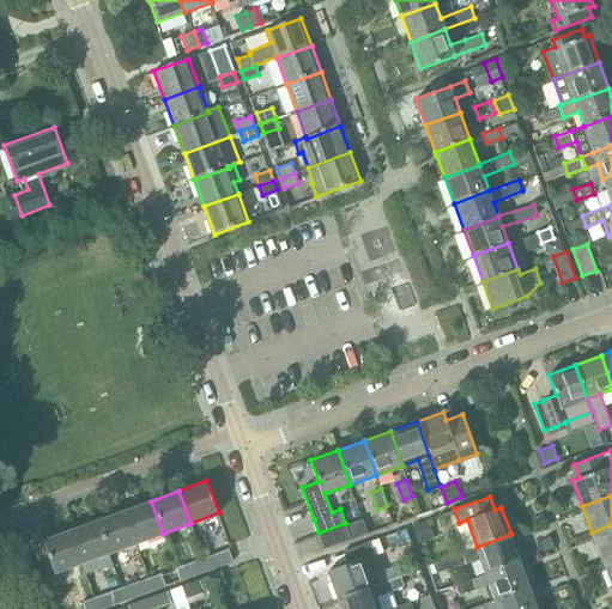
[(137,543),(163,534),(151,501),(125,511),(137,543)]
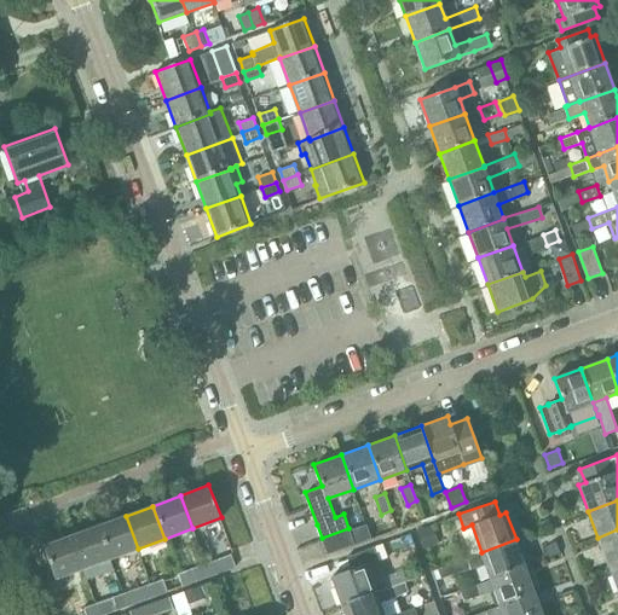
[(110,558),(138,549),(126,516),(98,526),(110,558)]
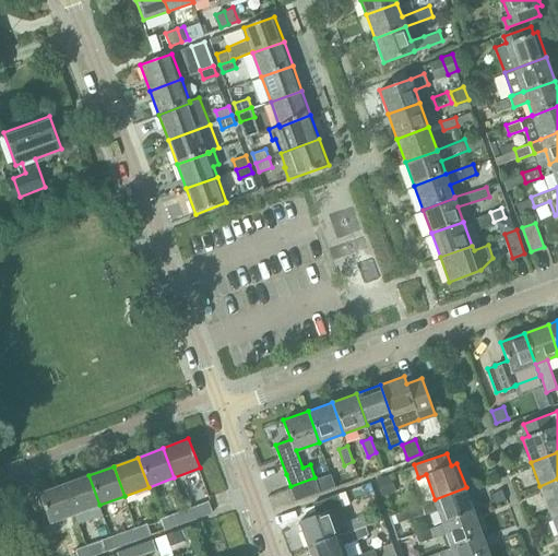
[(395,489),(390,472),(378,477),(383,494),(395,489)]
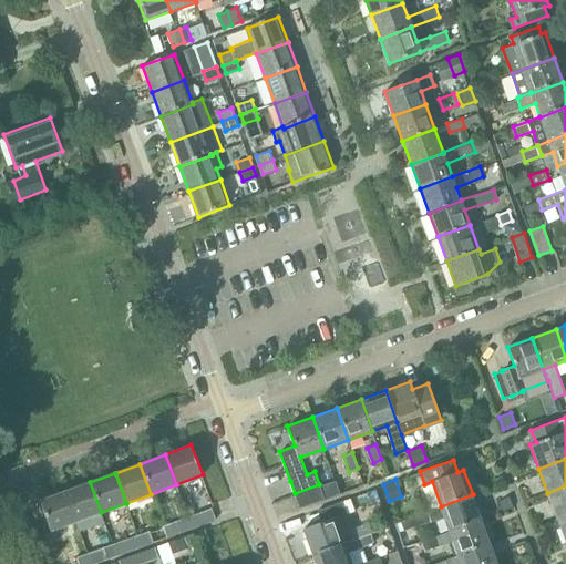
[(65,491),(76,522),(101,512),(90,482),(65,491)]
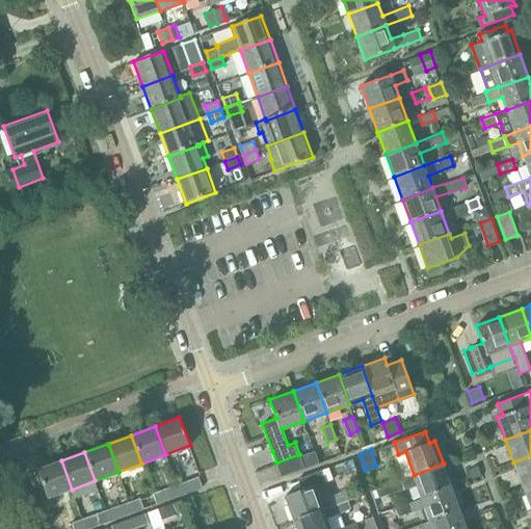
[(299,454),(276,463),(281,476),(304,468),(299,454)]
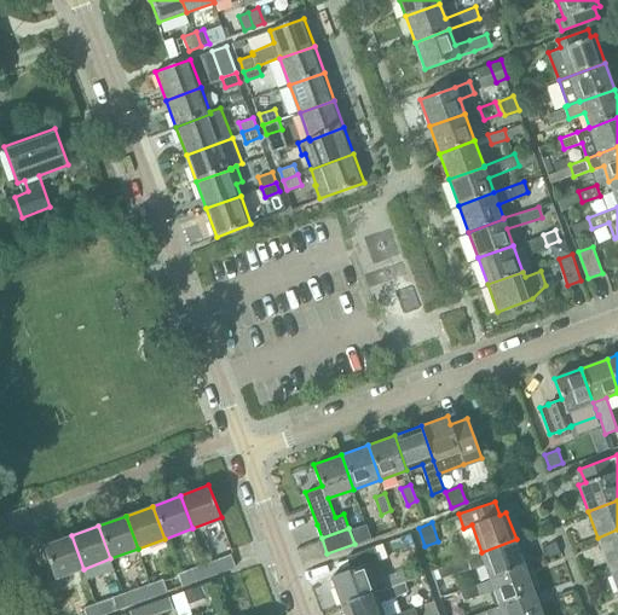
[(617,529),(598,538),(607,564),(617,560),(617,529)]
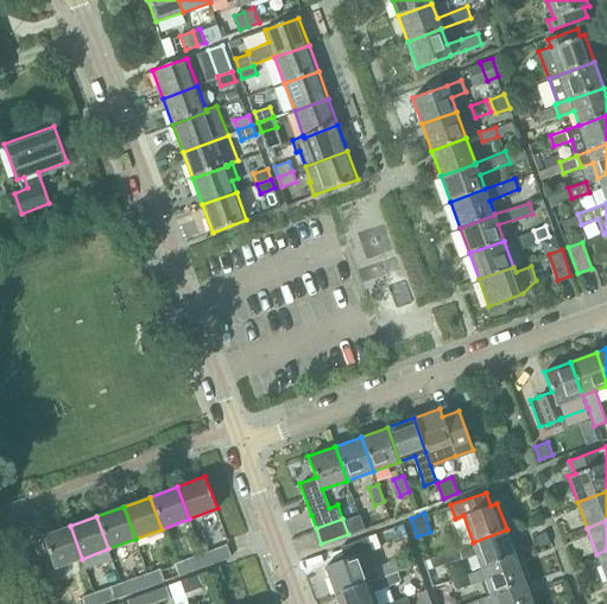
[(55,568),(82,559),(70,526),(43,536),(55,568)]
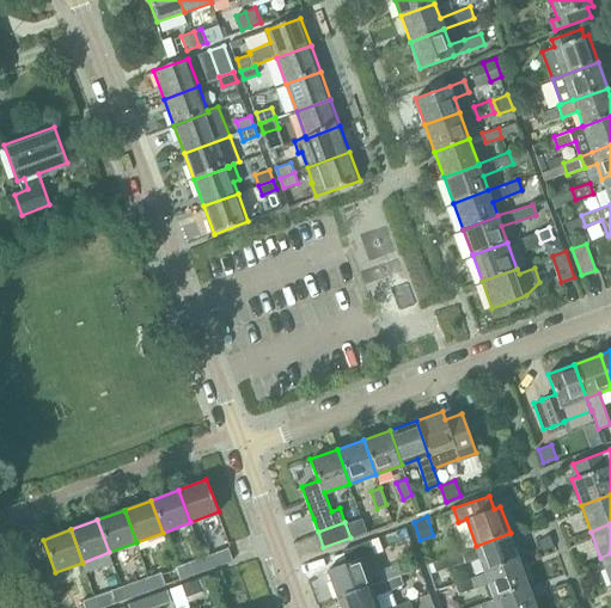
[(476,545),(433,562),(437,571),(480,556),(486,572),(519,559),(511,533),(476,546),(476,545)]
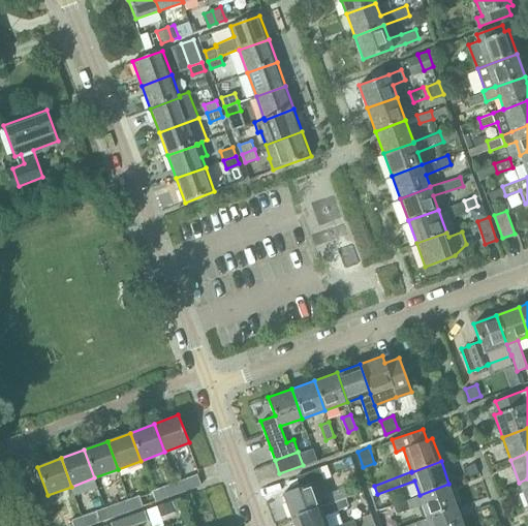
[(291,516),(320,505),(320,504),(312,483),(324,478),(319,466),(297,475),(301,487),(282,493),(291,516)]
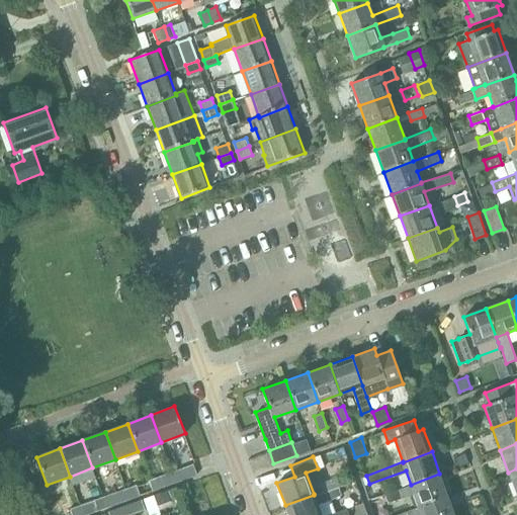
[(172,470),(176,482),(198,473),(194,462),(172,470)]
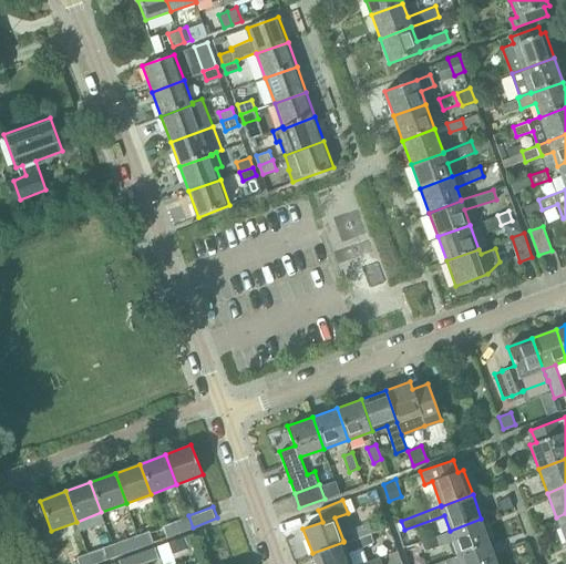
[(565,513),(556,518),(565,542),(565,513)]
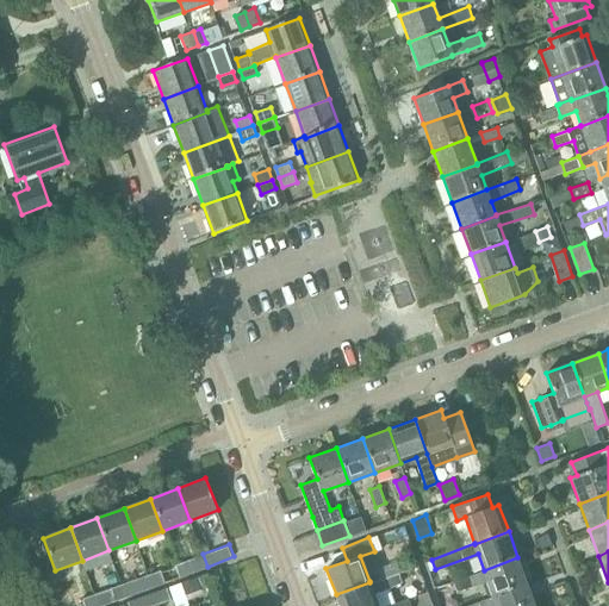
[(181,576),(207,567),(203,554),(176,564),(181,576)]
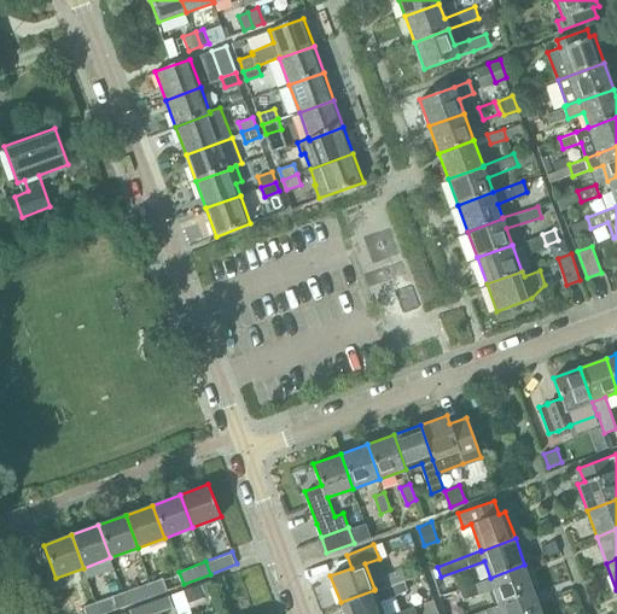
[(524,565),(490,578),(499,602),(499,603),(534,591),(524,565)]
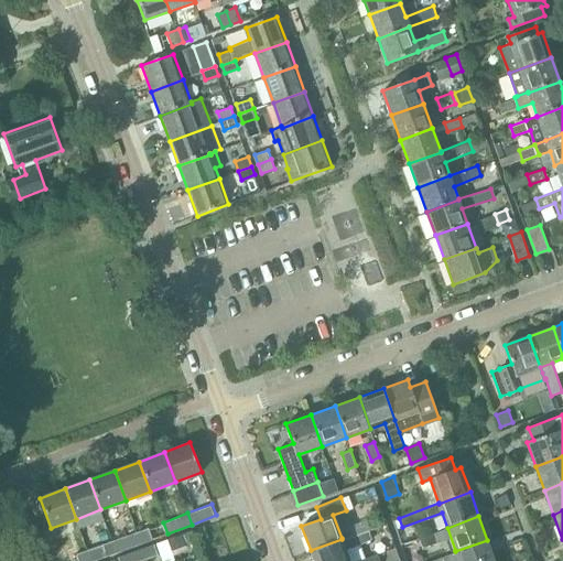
[(194,529),(198,540),(209,536),(205,525),(194,529)]
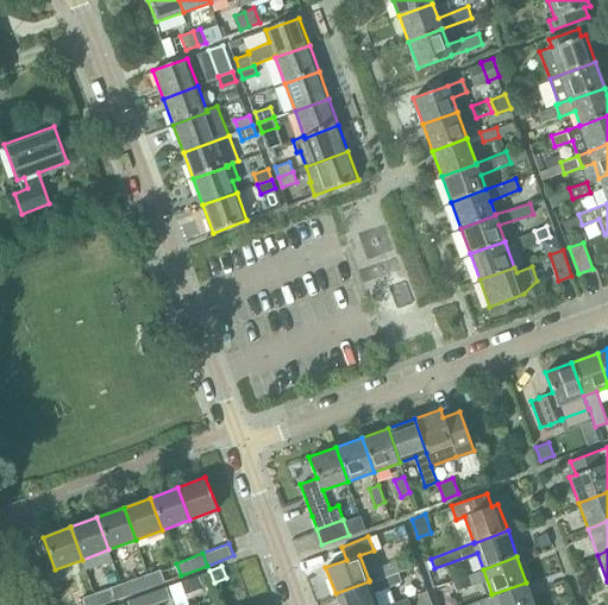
[(161,568),(149,572),(154,585),(165,580),(161,568)]
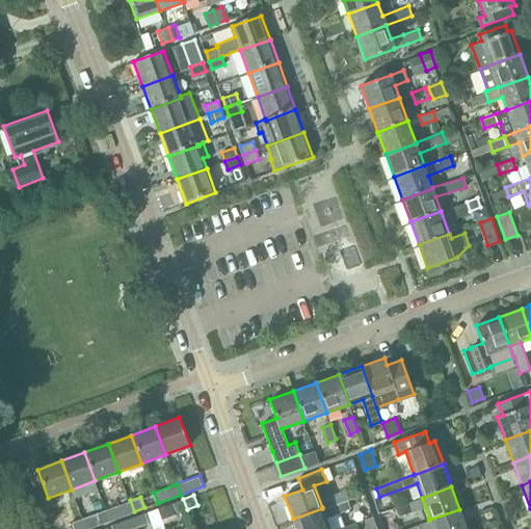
[(293,519),(295,528),(329,528),(325,518),(351,507),(348,498),(322,507),(322,508),(293,519)]
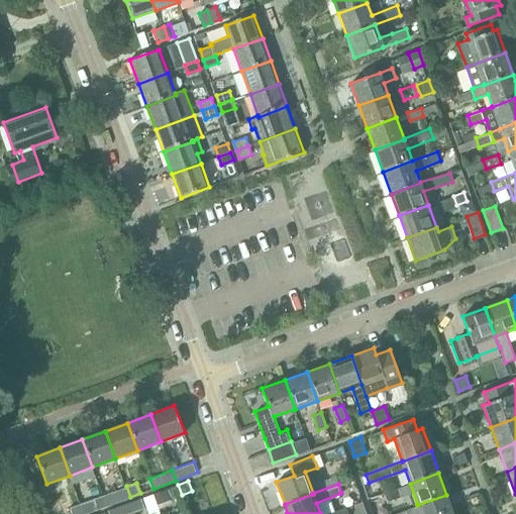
[(171,499),(182,495),(178,485),(167,489),(171,499)]
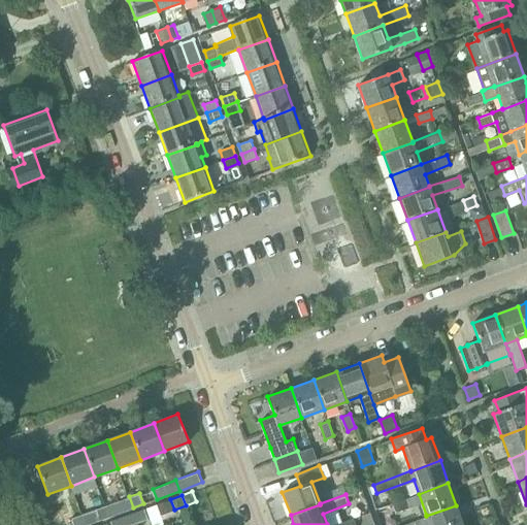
[(129,496),(116,501),(120,513),(133,507),(129,496)]
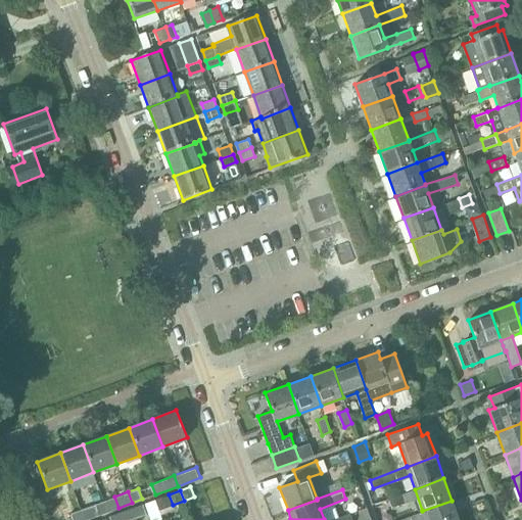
[(404,492),(389,498),(392,508),(407,503),(404,492)]
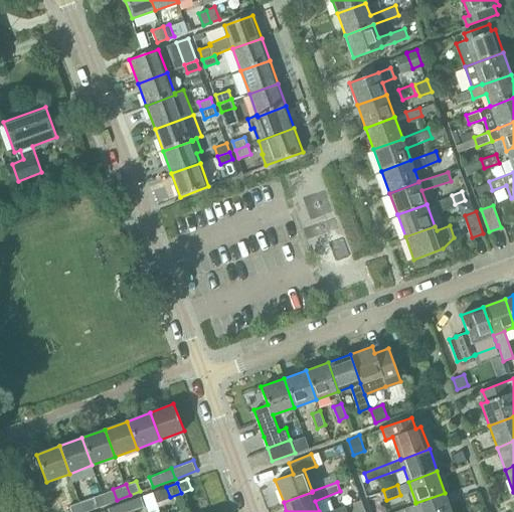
[(101,493),(79,501),(83,511),(105,504),(101,493)]
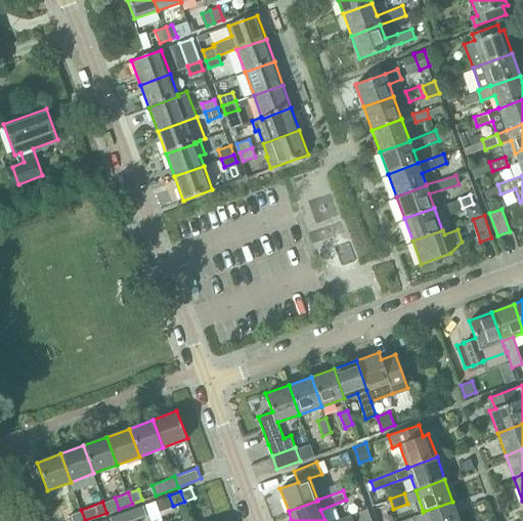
[(412,517),(400,520),(460,520),(452,502),(423,512),(423,511),(411,515),(412,517)]
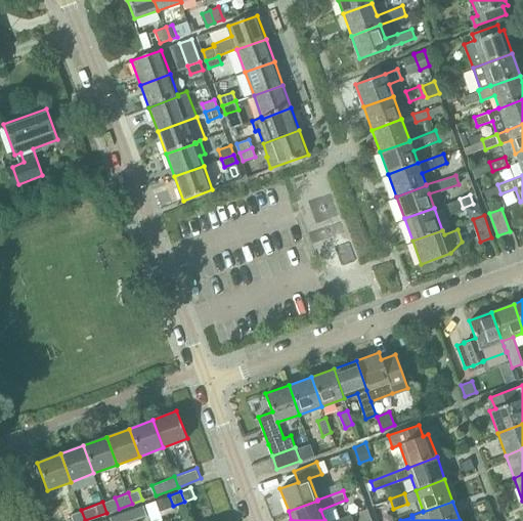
[(144,505),(133,509),(137,518),(147,514),(144,505)]
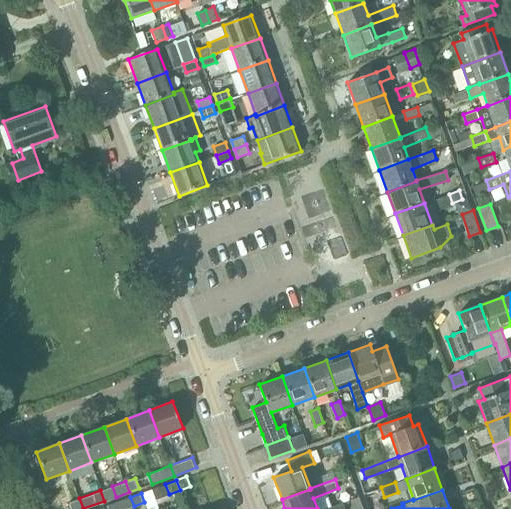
[(130,497),(118,501),(121,508),(126,508),(134,506),(130,497)]
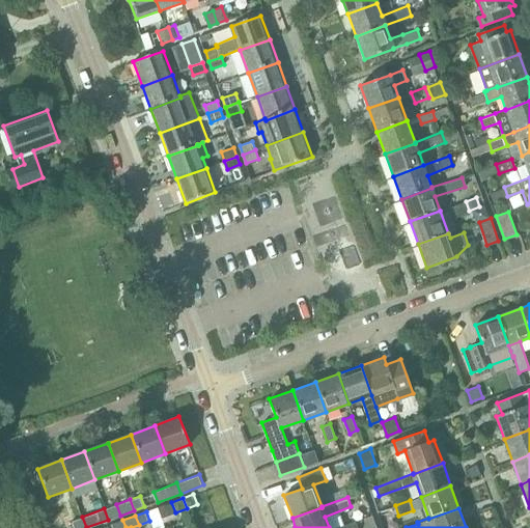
[(82,517),(72,521),(74,527),(84,527),(86,527),(82,517)]
